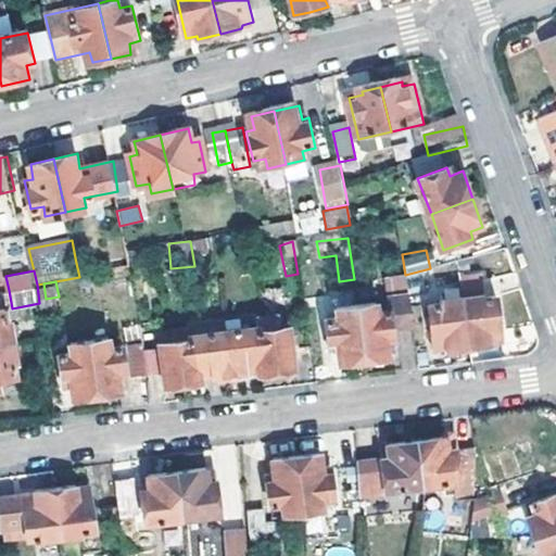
[(409,302),(407,285),(386,289),(388,305),(409,302)]
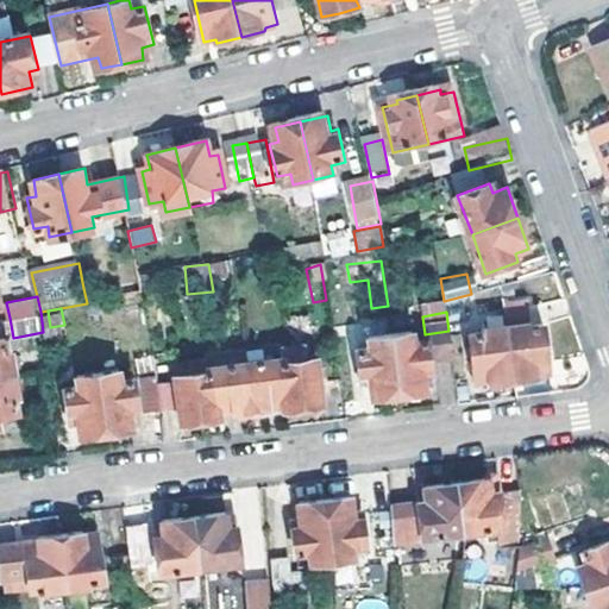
[(508,322),(515,380),(537,377),(539,374),(551,372),(545,322),(532,324),(531,319),(508,322)]
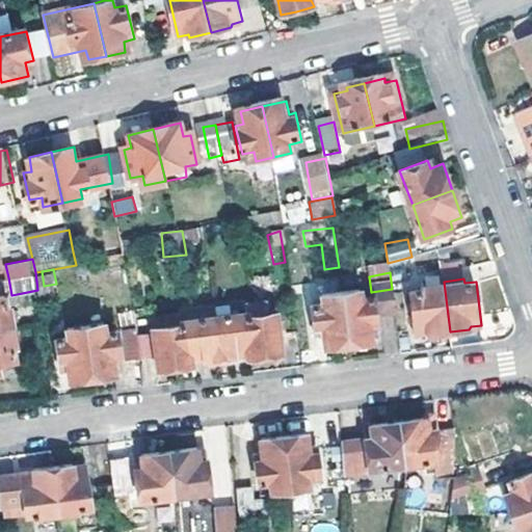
[(450,331),(444,282),(423,285),(424,289),(410,291),(417,334),(429,331),(431,335),(450,331)]
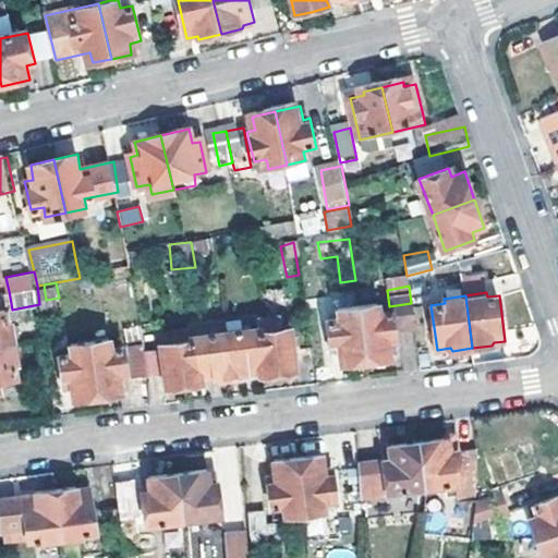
[(360,306),(367,362),(386,360),(385,353),(396,351),(395,339),(416,336),(411,303),(389,306),(390,312),(380,313),(378,303),(360,306)]
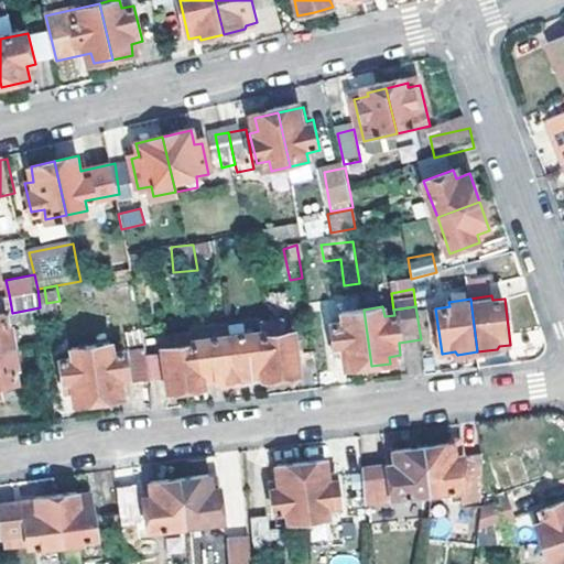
[(342,322),(329,324),(336,362),(347,360),(349,369),(371,366),(364,310),(340,313),(342,322)]
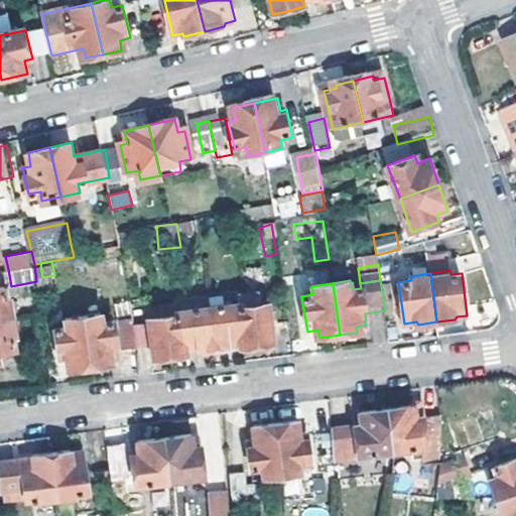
[(5,298),(3,288),(0,288),(0,318),(12,316),(9,296),(5,298)]
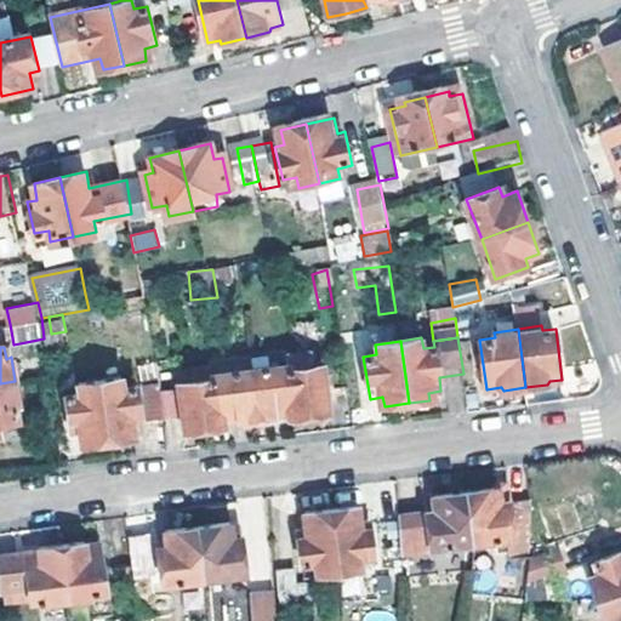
[(286,364),(294,412),(295,419),(318,416),(334,414),(326,364),(315,365),(314,355),(296,358),(286,358),(286,364)]
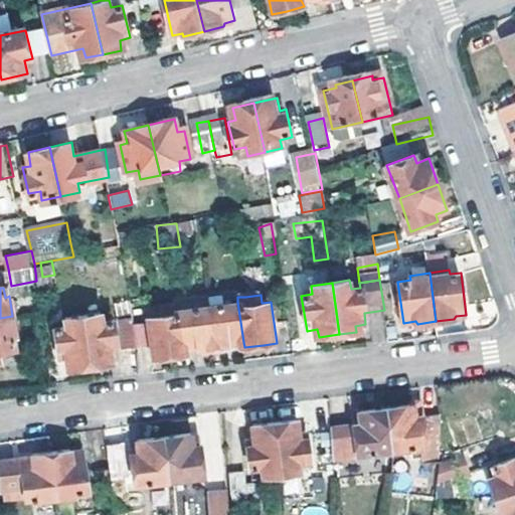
[(209,306),(214,346),(230,344),(243,342),(237,302),(209,306)]
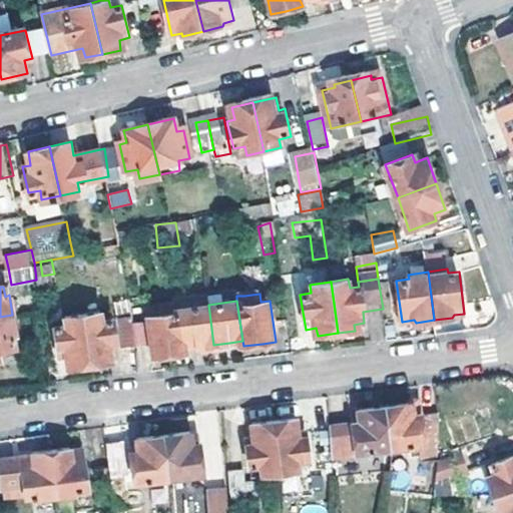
[(178,314),(184,349),(199,347),(213,345),(208,305),(177,309),(178,314)]
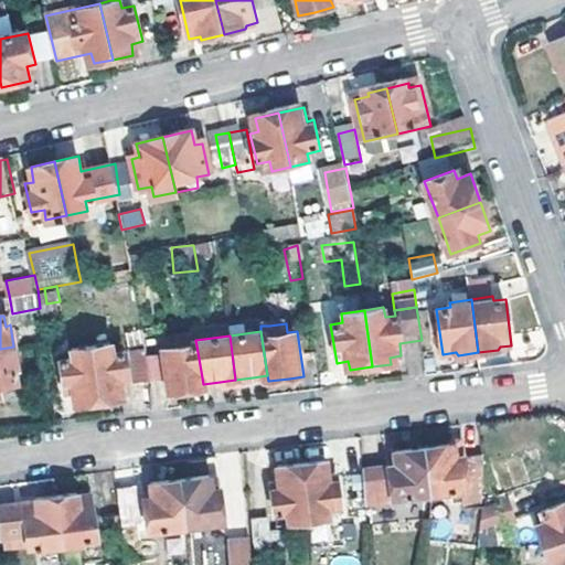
[(131,385),(126,349),(114,352),(113,342),(94,345),(103,402),(126,400),(125,386),(131,385)]
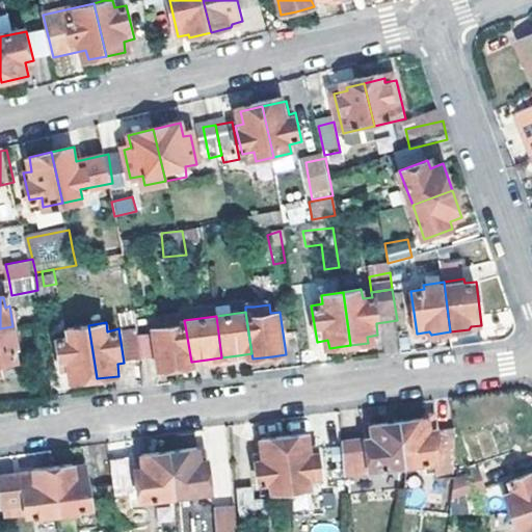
[(71,336),(57,338),(62,371),(71,370),(73,381),(97,378),(88,325),(69,328),(71,336)]
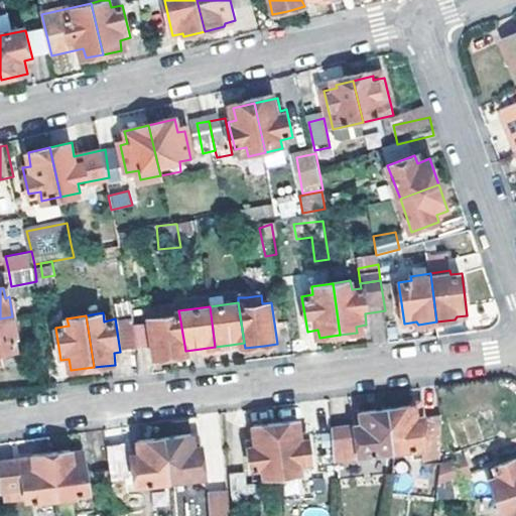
[(185,351),(179,315),(149,319),(156,361),(166,359),(186,356),(185,351)]
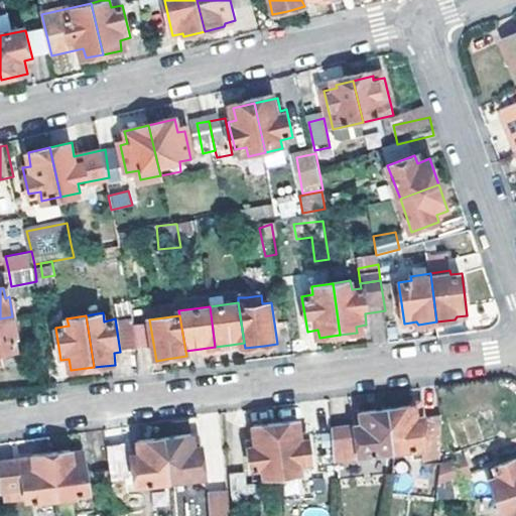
[(14,351),(12,341),(16,341),(12,316),(0,318),(0,370),(7,369),(4,353),(14,351)]
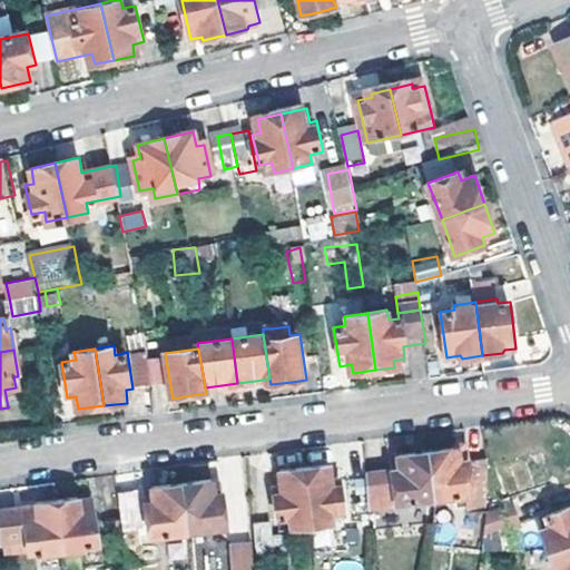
[(159,362),(145,364),(144,351),(130,353),(136,387),(148,386),(163,384),(159,362)]
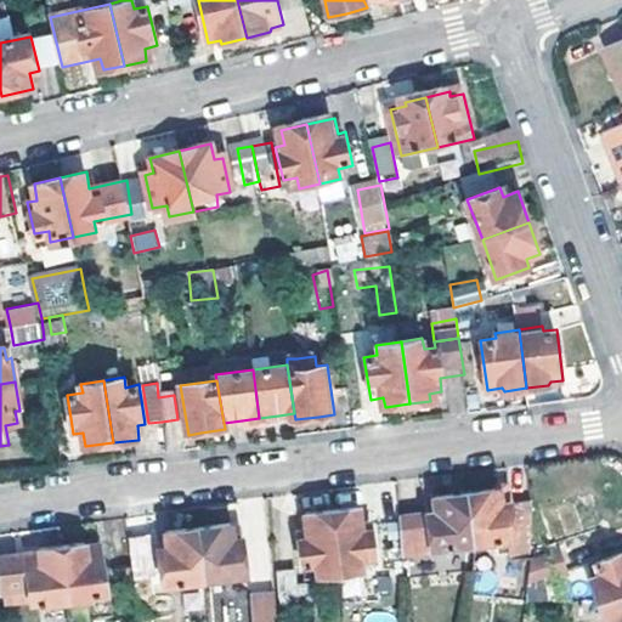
[(478,544),(512,541),(515,558),(536,555),(536,547),(533,499),(505,504),(503,490),(471,493),(478,544)]
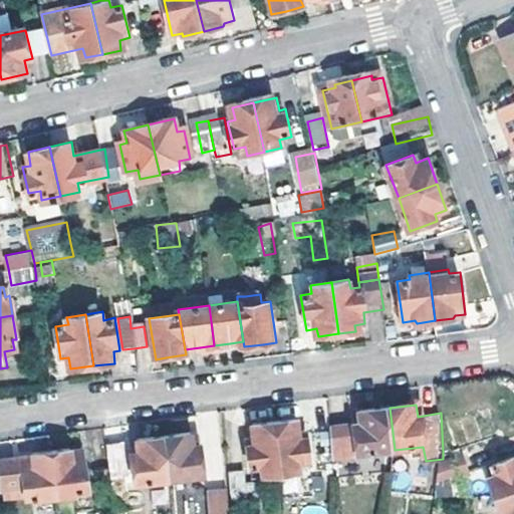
[(395,450),(390,408),(364,413),(365,424),(336,430),(340,459),(395,450)]
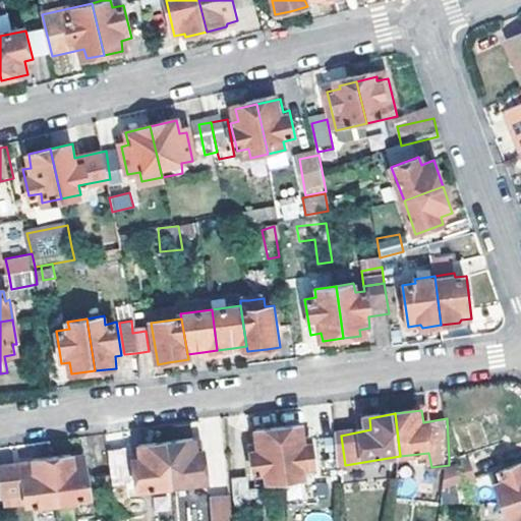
[(305,468),(319,466),(314,439),(306,439),(304,426),(282,429),(288,480),(306,478),(305,468)]
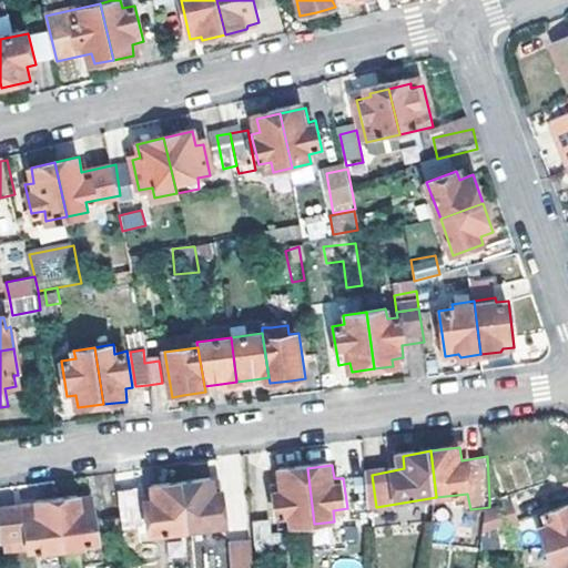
[(314,524),(307,468),(283,473),(285,485),(276,486),(281,518),(294,516),(295,526),(314,524)]
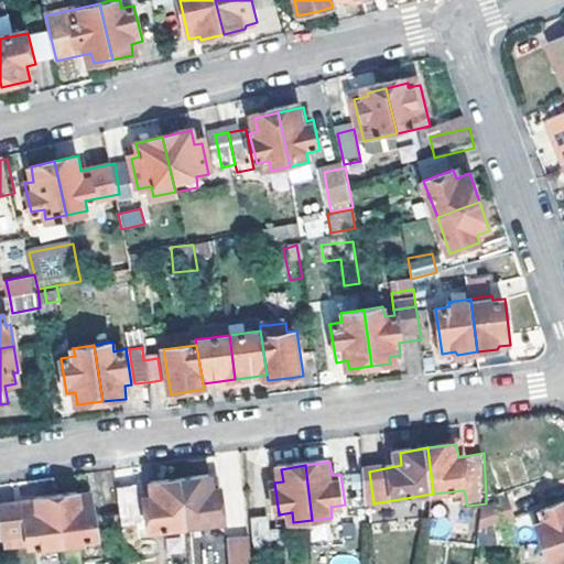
[(191,530),(226,524),(221,494),(214,494),(212,478),(184,481),(191,530)]
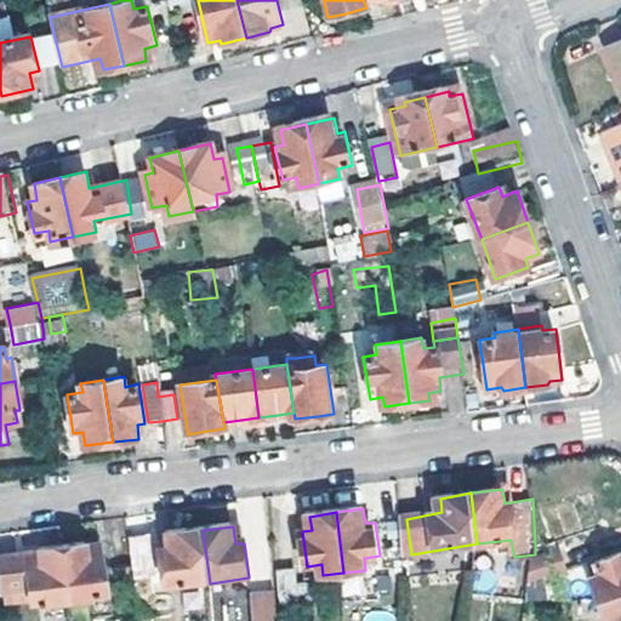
[(171,535),(172,551),(163,551),(169,587),(210,584),(203,530),(171,535)]
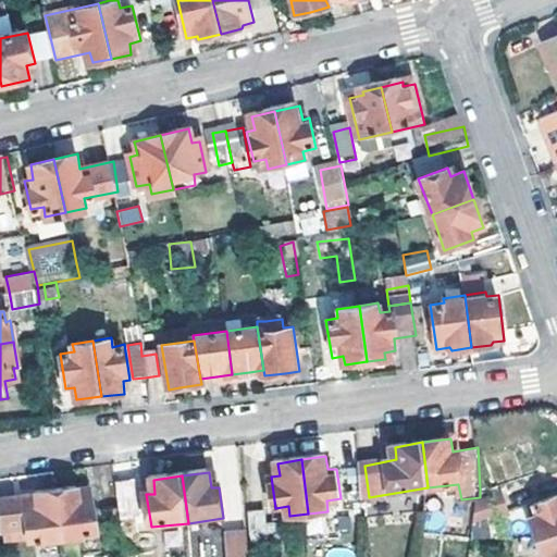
[(136,479),(115,480),(119,519),(139,517),(136,479)]
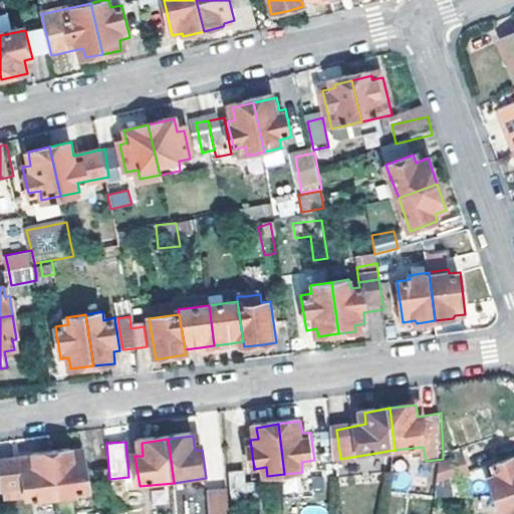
[(90,493),(85,453),(75,455),(75,451),(54,454),(60,500),(80,497),(79,495),(90,493)]
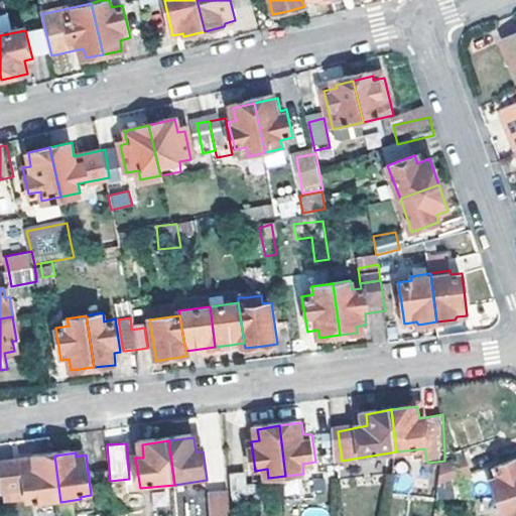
[(462,454),(444,454),(444,461),(444,472),(468,471),(462,454)]
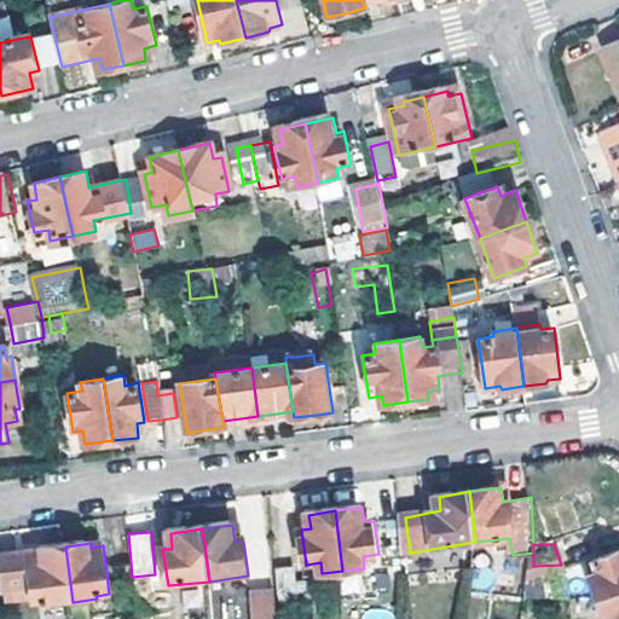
[(618,544),(590,555),(595,568),(585,572),(594,597),(618,588),(618,544)]
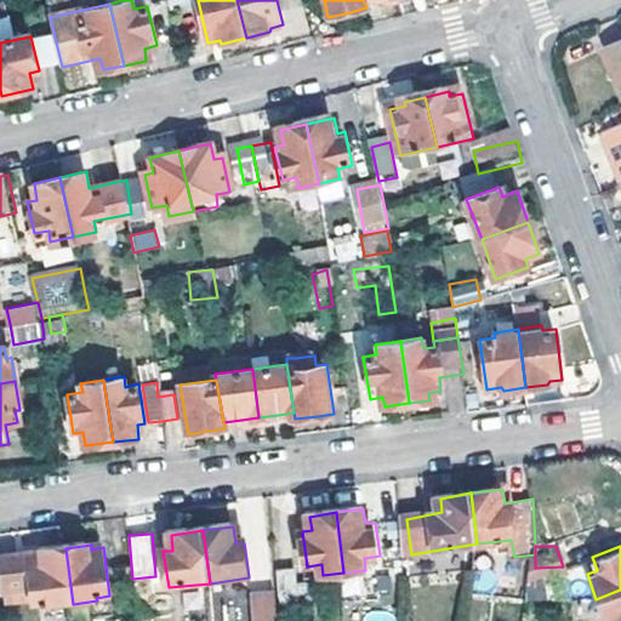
[(13,594),(36,591),(39,602),(39,604),(49,603),(50,608),(73,604),(66,548),(46,551),(46,554),(6,560),(10,596),(13,594)]
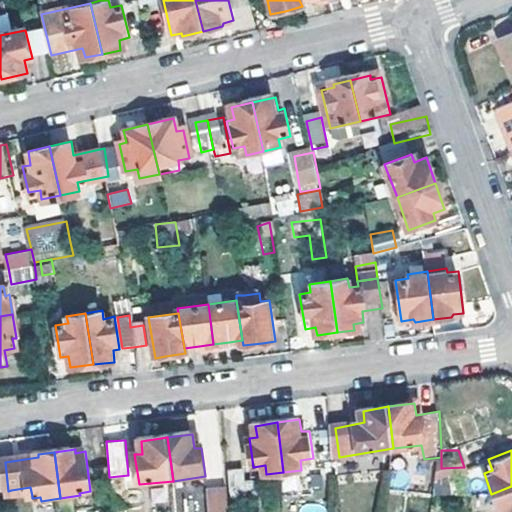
[(394,460),(389,486),(402,488),(407,462),(394,460)]
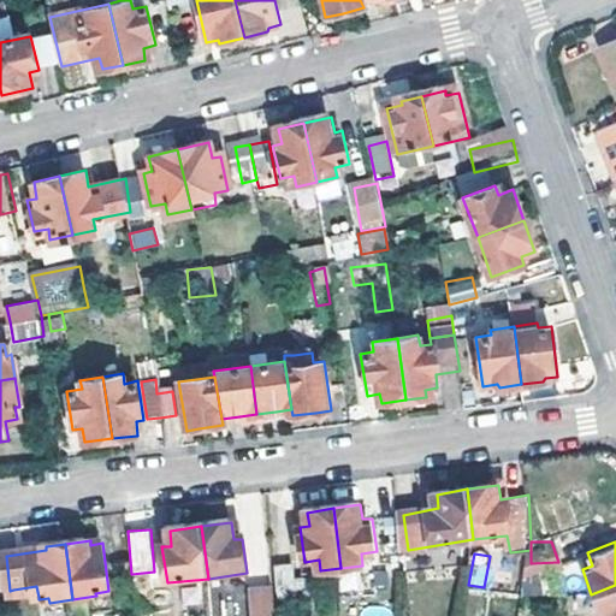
[(608,615),(615,615),(615,585),(591,594),(599,615),(608,614),(608,615)]
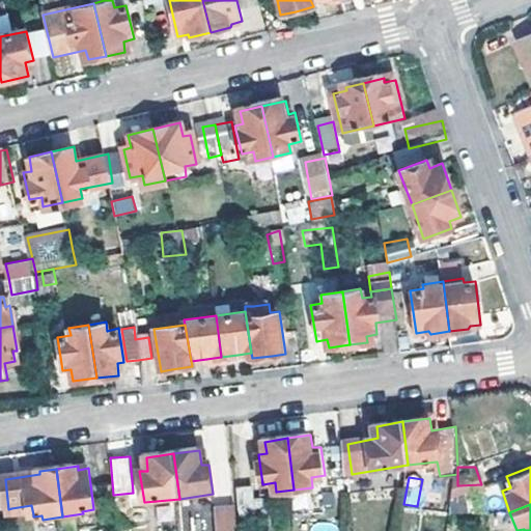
[(31,505),(11,508),(14,518),(33,514),(31,505)]
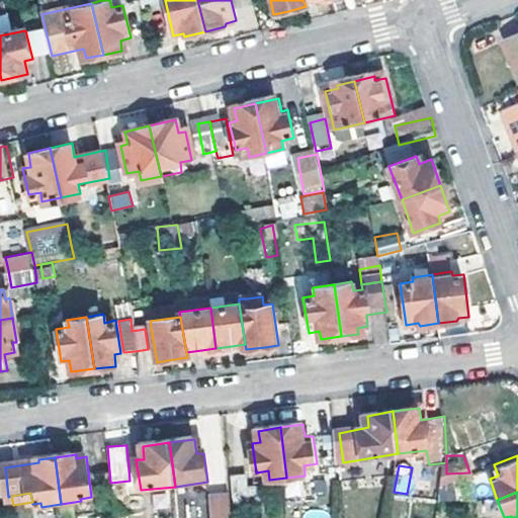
[(233,517),(231,495),(212,497),(214,517),(233,517)]
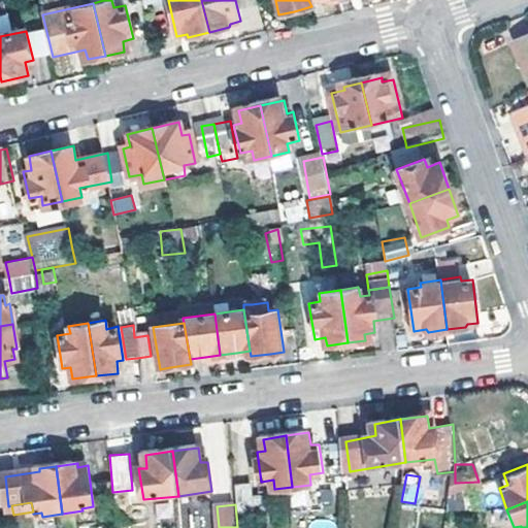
[(477,527),(477,517),(456,520),(453,527),(477,527)]
